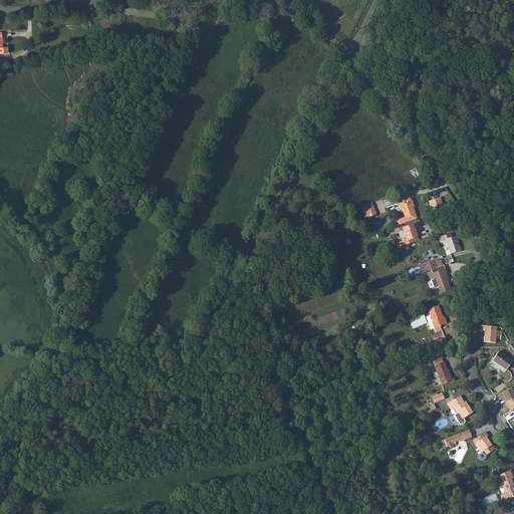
[(400,205),(402,212),(403,212),(405,217),(398,220),(400,225),(417,218),(413,208),(414,208),(412,200),(411,201),(409,197),(402,199),(403,204),(400,205)]
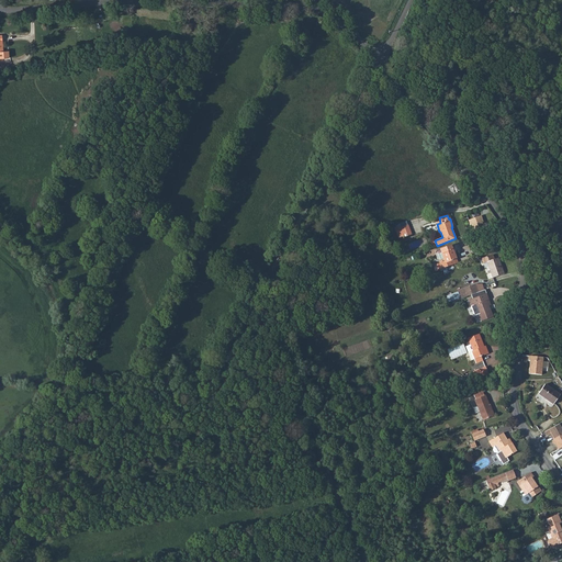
[(481,215),(469,220),(473,233),(485,228),(481,215)]
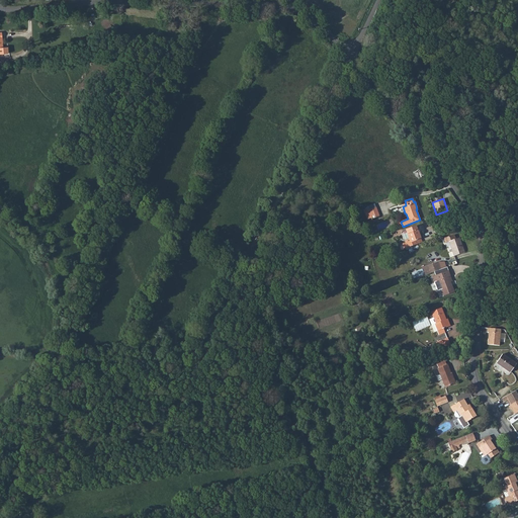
[(368,210),(371,219),(379,217),(376,207),(368,210)]
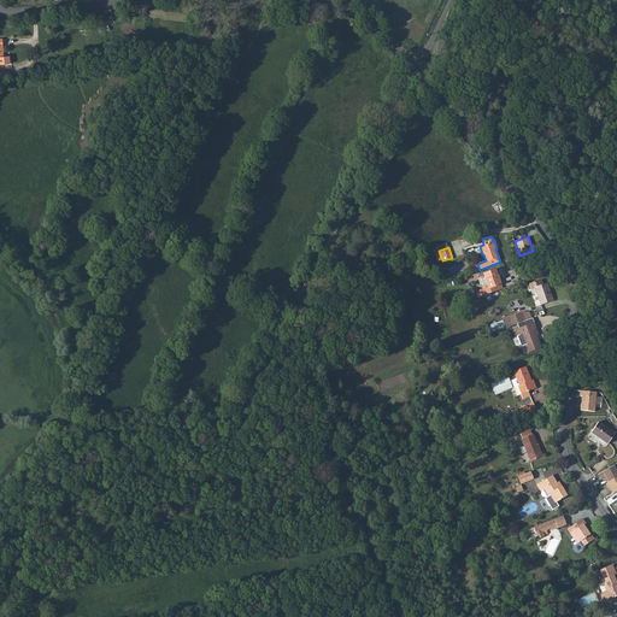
[(464,251),(466,258),(476,254),(474,247),(464,251)]
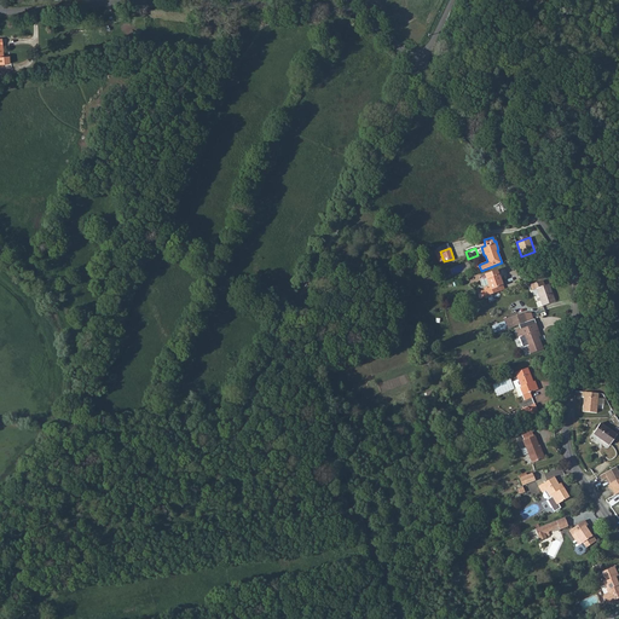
[(485,282),(484,283),(485,285),(484,287),(487,296),(503,290),(502,287),(499,281),(501,279),(497,271),(486,275),(489,281),(485,282)]
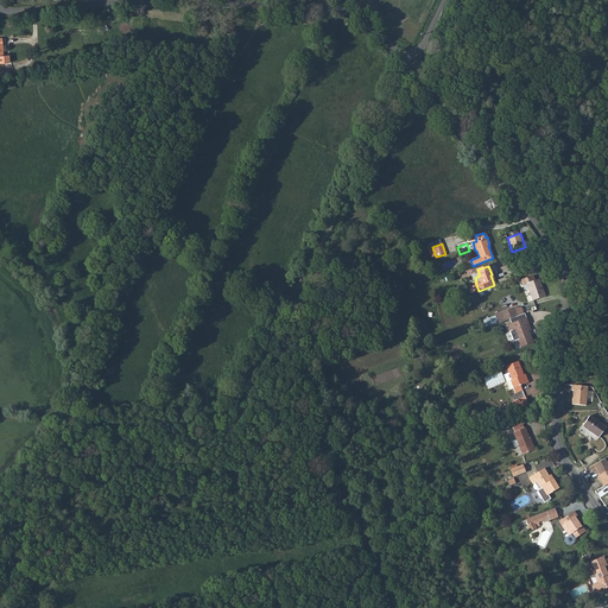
[(523,285),(527,284),(530,292),(533,301),(545,297),(538,279),(534,280),(532,276),(521,280),(523,285)]
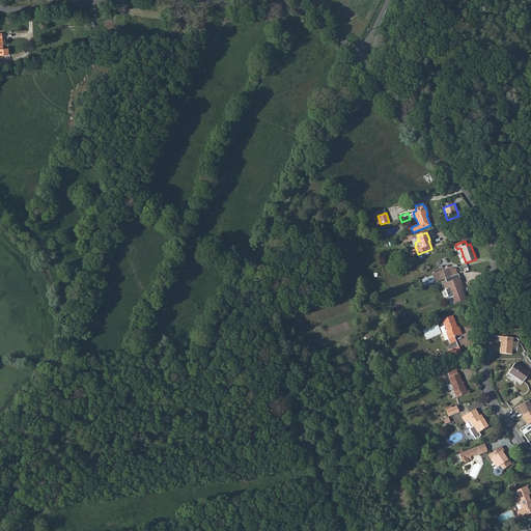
[(438,273),(441,280),(452,277),(450,269),(438,273)]
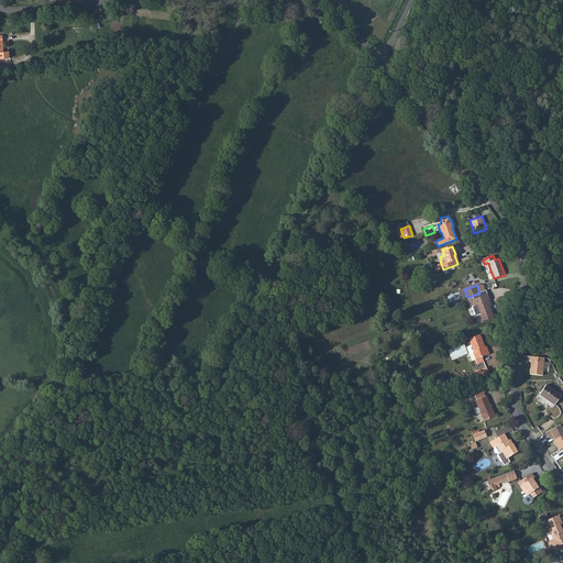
[(474,299),(476,306),(482,321),(494,317),(489,307),(487,301),(489,300),(487,295),(474,299)]
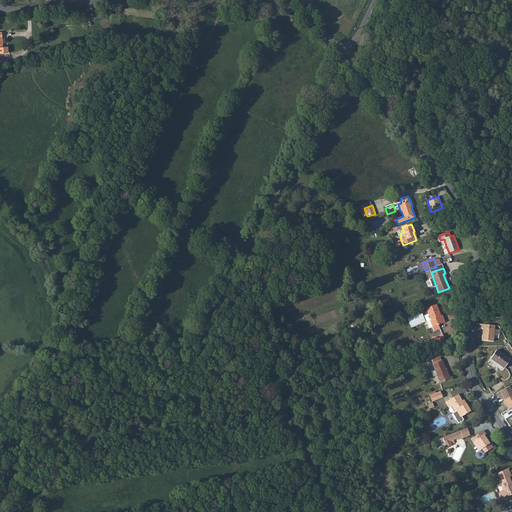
[(430,320),(432,327),(434,331),(440,328),(438,324),(445,322),(442,315),(440,315),(436,304),(426,308),(431,319),(430,320)]
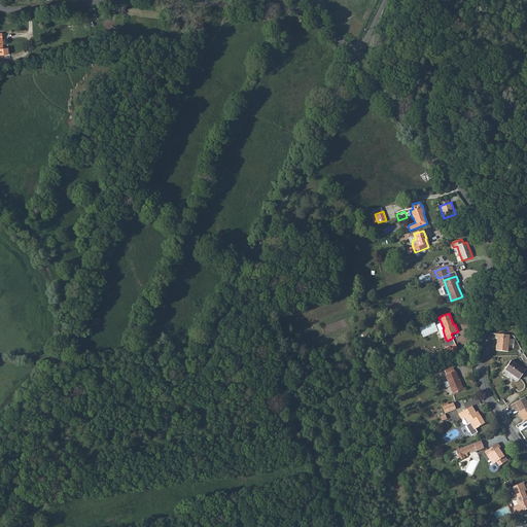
[(510,336),(496,335),(495,339),(497,339),(496,351),(508,352),(510,336)]
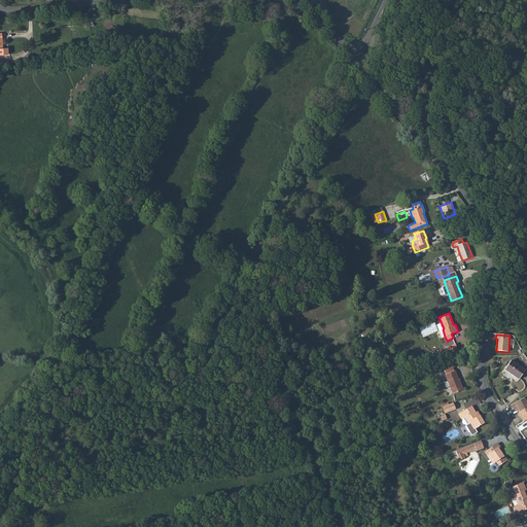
[(437,352),(441,358),(459,351),(456,344),(437,352)]
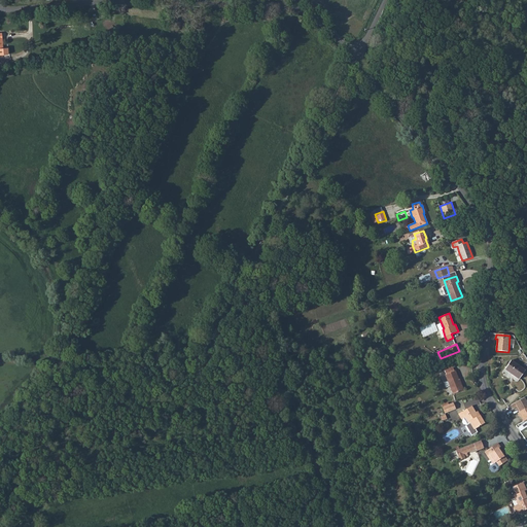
[(504,370),(519,379),(525,371),(511,360),(504,370)]
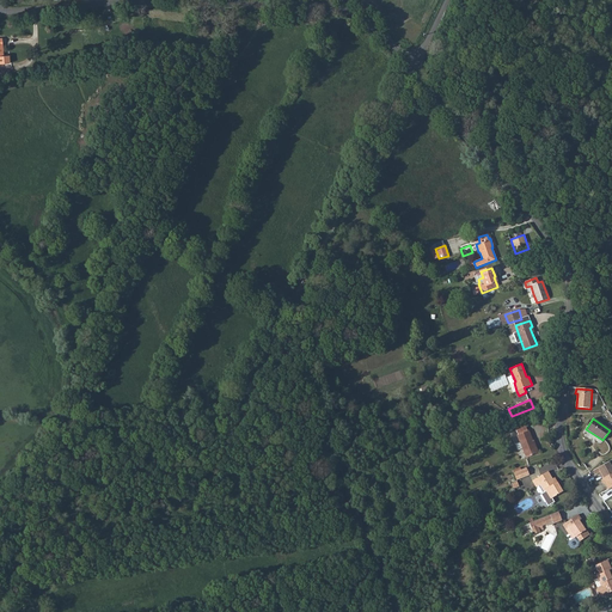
[(534,447),(528,430),(527,432),(525,426),(516,429),(518,435),(516,435),(520,442),(515,445),(518,451),(522,448),(526,458),(538,453),(536,446),(534,447)]
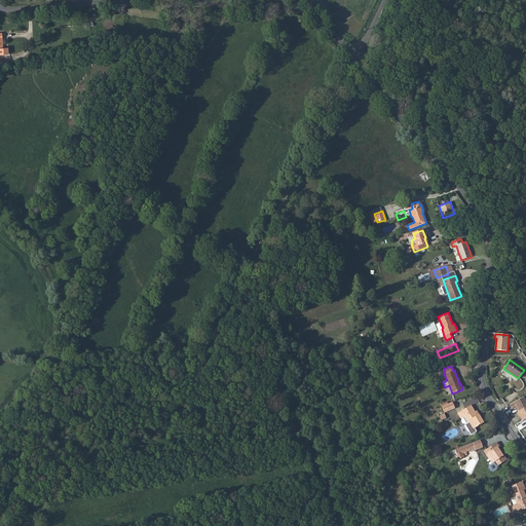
[(525,403),(522,396),(509,403),(512,407),(516,405),(518,410),(525,406),(525,403)]
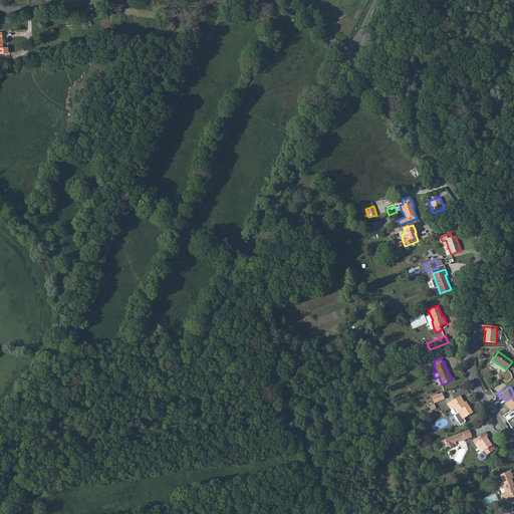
[(431,398),(434,404),(444,399),(442,393),(431,398)]
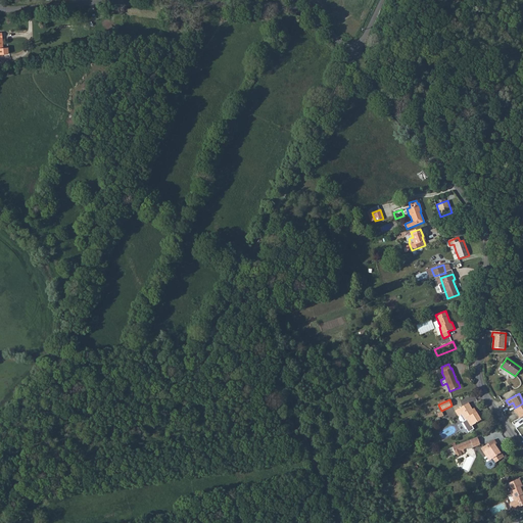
[(472,410),(468,403),(455,411),(459,417),(460,416),(459,419),(460,421),(463,422),(463,423),(469,432),(474,429),(472,426),(480,421),(475,412),(474,413),(472,410)]
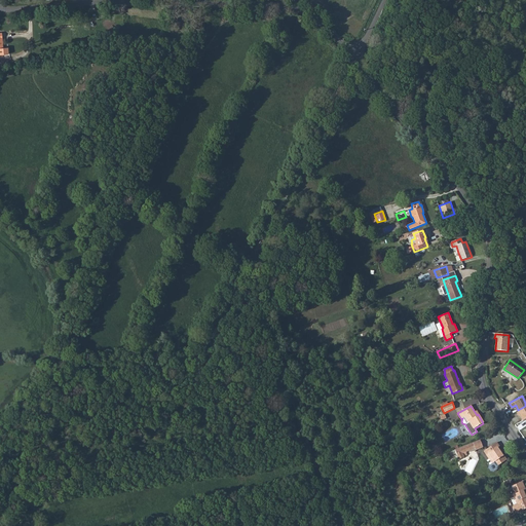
[(525,406),(518,410),(516,411),(518,415),(520,414),(523,419),(525,417),(525,406)]
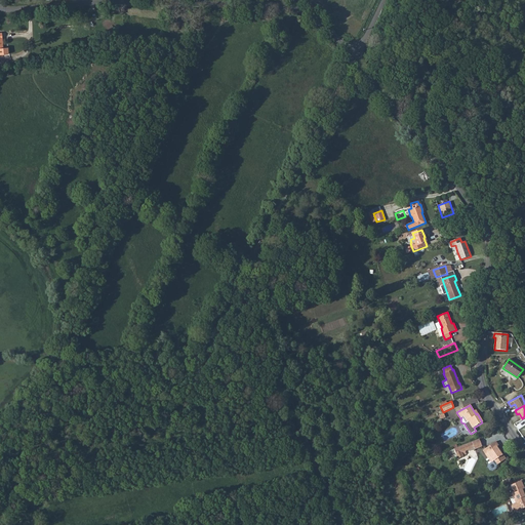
[(479,439),(472,442),(474,447),(475,449),(482,446),(479,439)]
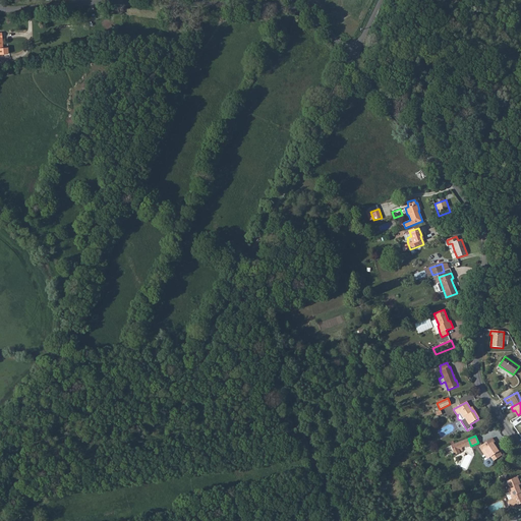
[(481,445),(483,449),(481,450),(484,454),(487,459),(484,460),(484,463),(486,466),(488,466),(491,464),(491,462),(494,461),(502,455),(499,451),(499,452),(493,444),(495,443),(491,439),(481,445)]
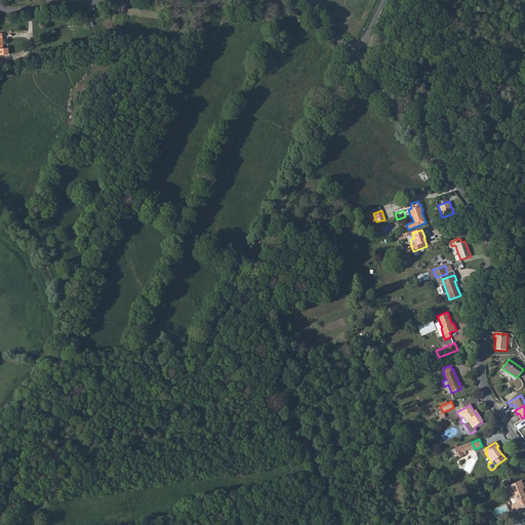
[(467,444),(459,447),(457,447),(453,449),(457,458),(462,456),(462,455),(466,454),(463,451),(465,450),(469,449),(467,444)]
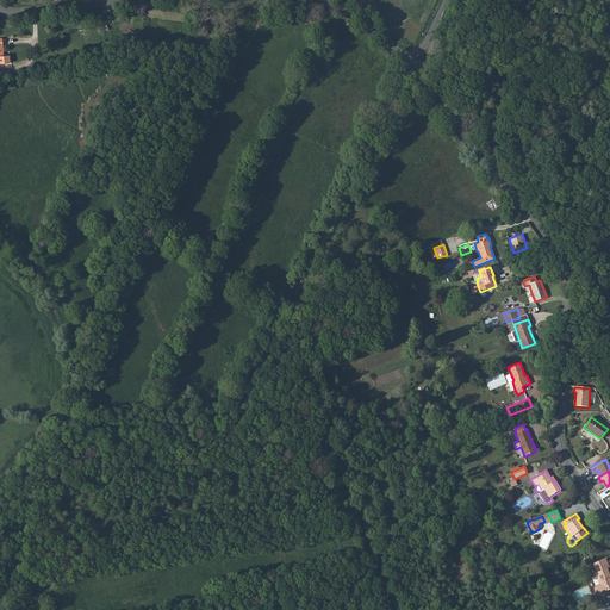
[(567,539),(571,537),(567,531),(564,534),(567,537),(566,542),(568,547),(573,547),(577,545),(578,540),(576,541),(576,543),(572,546),(570,546),(567,542),(567,539)]
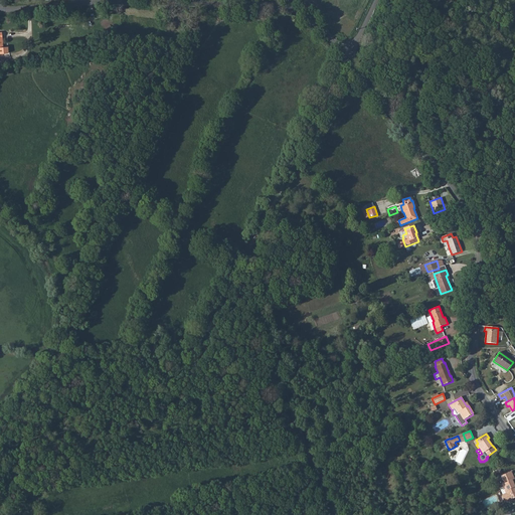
[(505,501),(514,497),(514,485),(513,480),(514,479),(511,472),(501,476),(504,482),(506,486),(503,487),(506,493),(502,495),(502,496),(504,501),(505,501)]
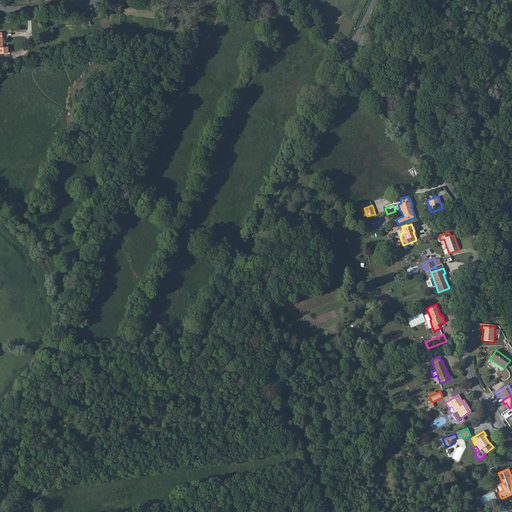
[(286,509),(297,505),(295,500),(285,503),(286,509)]
